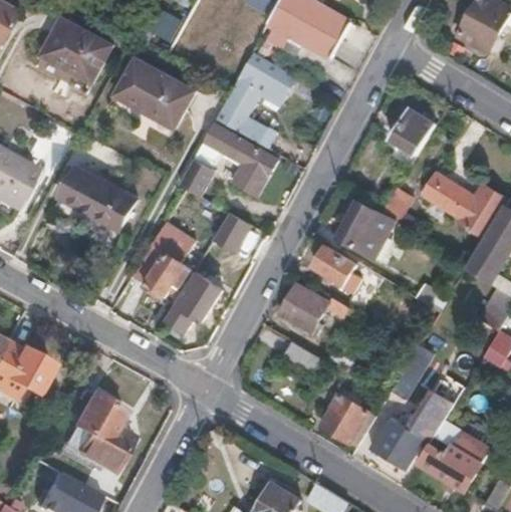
[(327,59),(348,22),(308,0),(278,0),(265,25),(305,47),(327,59)]
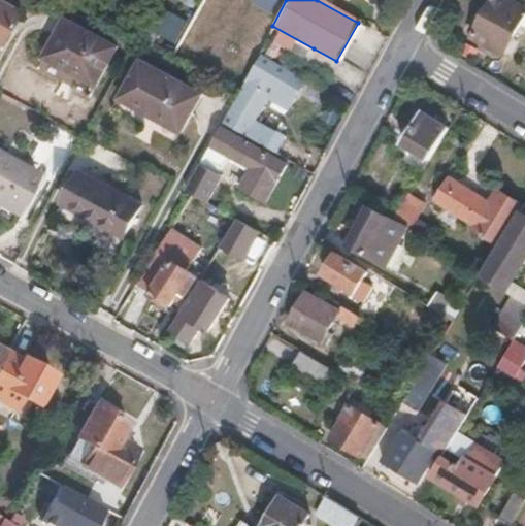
[(524,8),(524,0),(487,0),(468,35),(501,54),(519,21),(524,24),(524,10),(524,8)]
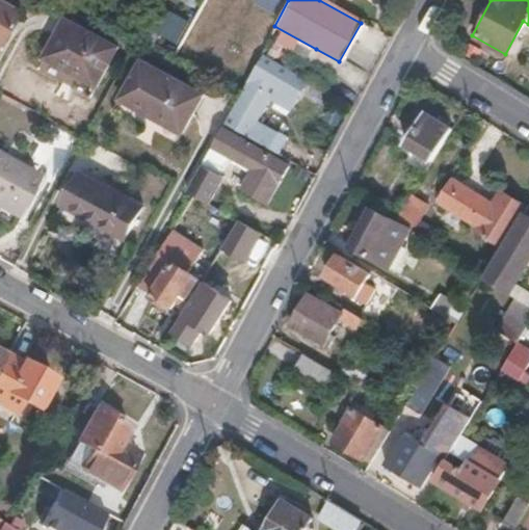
[(0,48),(19,11),(0,1),(0,48)]
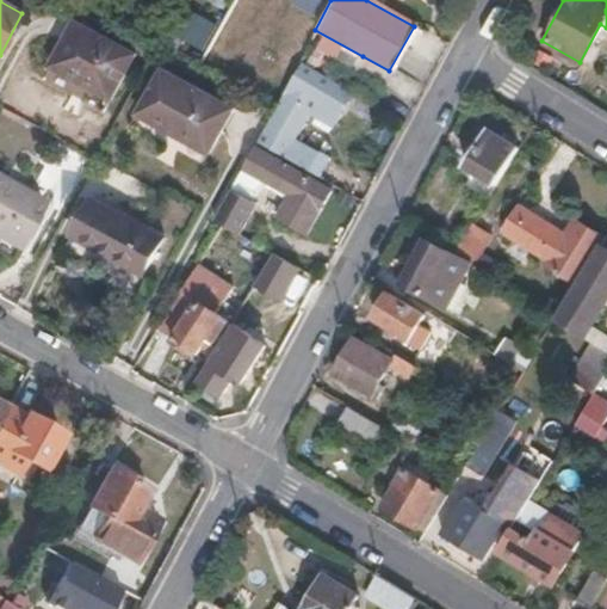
[(125,77),(138,53),(115,41),(76,18),(63,41),(50,65),(79,81),(81,78),(94,85),(115,96),(125,77)]
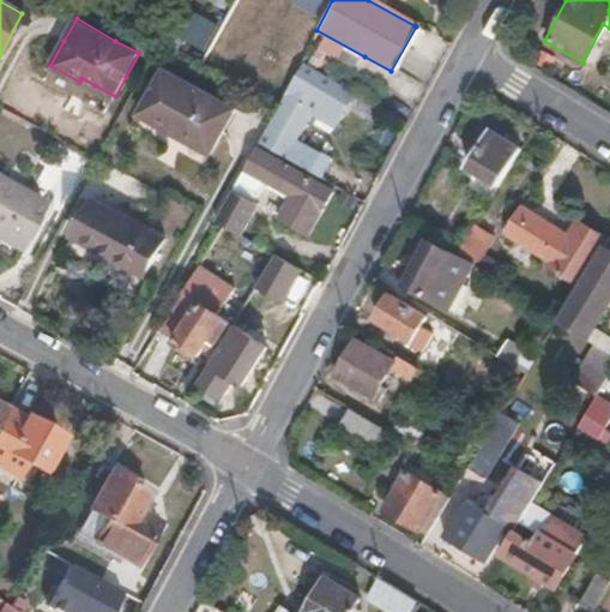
[(332,125),(350,91),(299,63),(281,97),(332,125)]
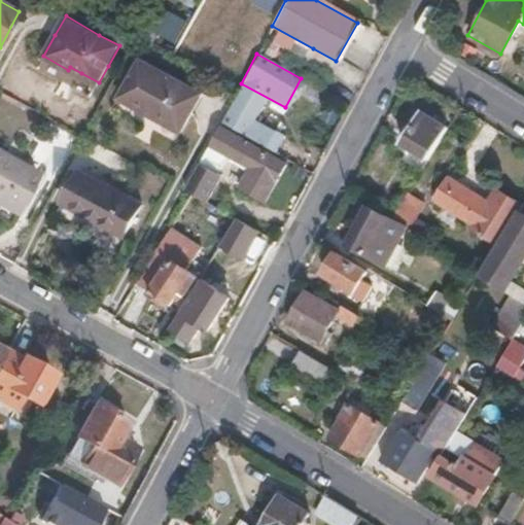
[(201,95),(182,84),(141,62),(132,80),(119,101),(150,118),(153,114),(182,130),(201,95)]
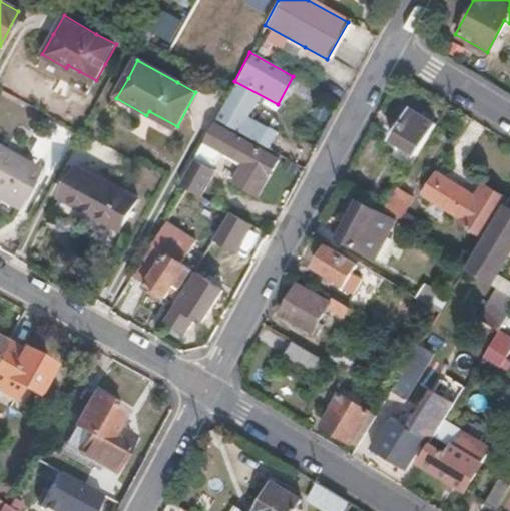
[(268,127),(222,102),(213,118),(259,142),(268,127)]
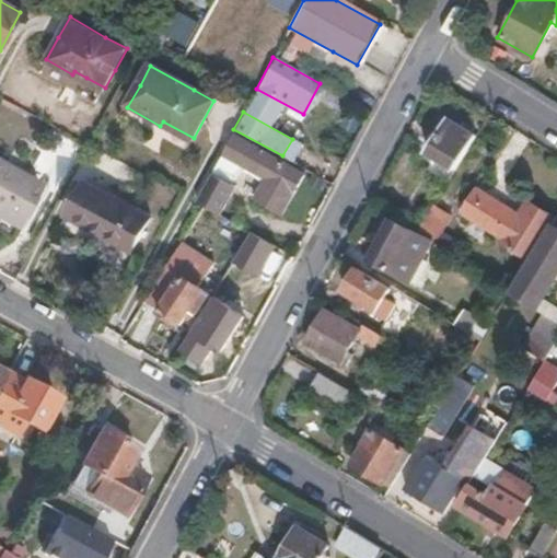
[(453,167),(474,132),(445,116),(425,150),(453,167)]
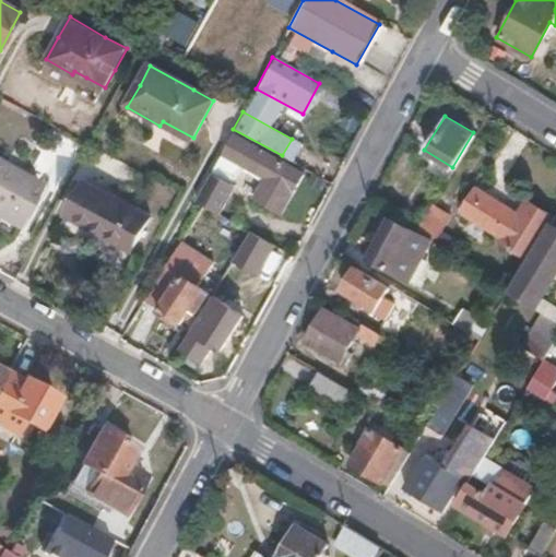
[(298,172),(281,162),(229,134),(219,154),(261,177),(250,197),(276,212),(298,172)]
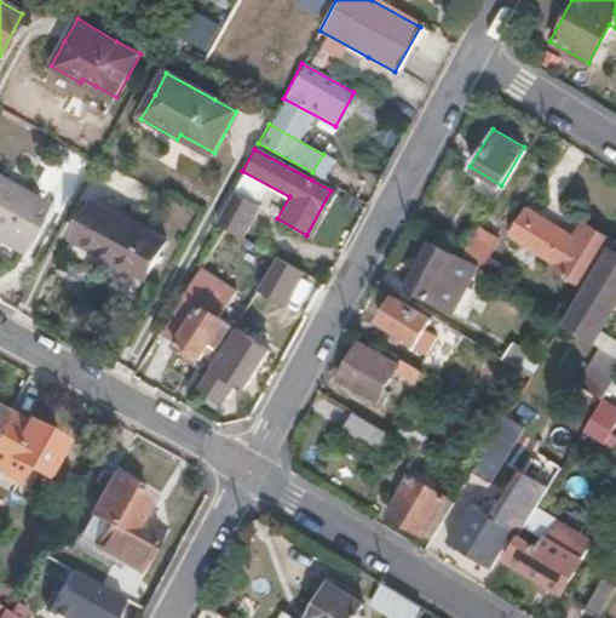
[(0,240),(22,252),(46,209),(0,182),(0,240)]
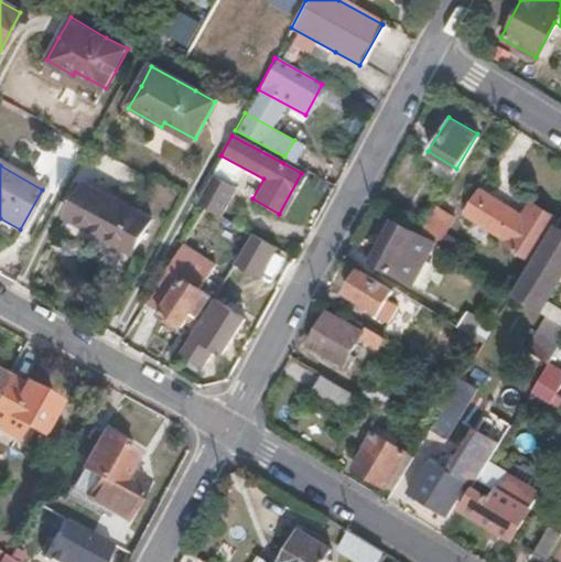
[(215,197),(223,181),(212,173),(194,203),(203,207),(217,216),(225,203),(215,197)]
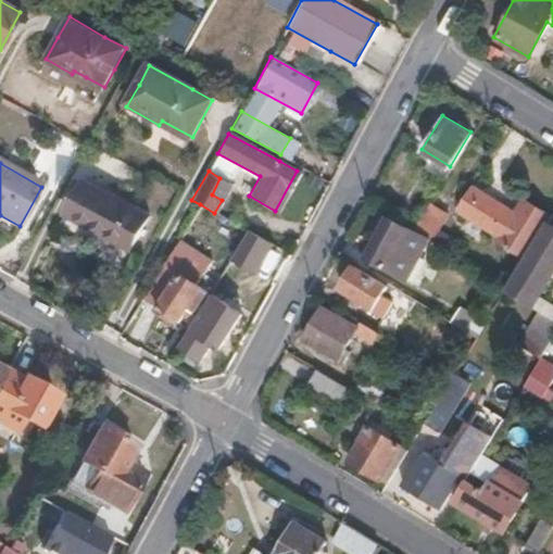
[(126,252),(145,217),(82,181),(62,216),(126,252)]
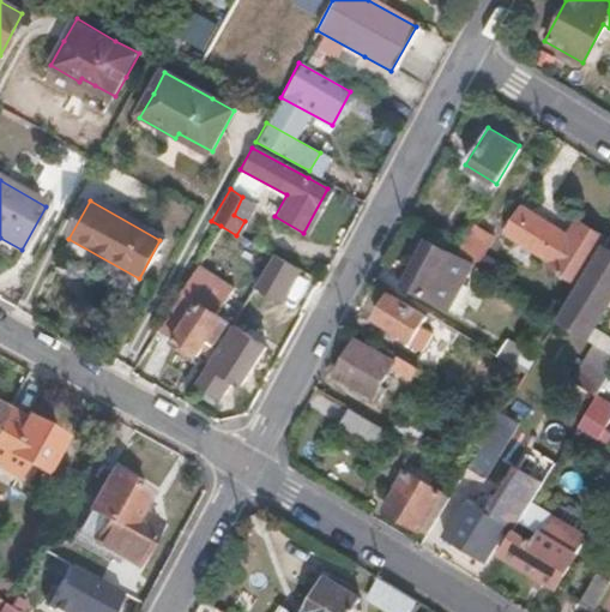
[(520,204),(503,231),(549,259),(547,264),(578,282),(602,244),(605,237),(575,217),(566,233),(520,204)]
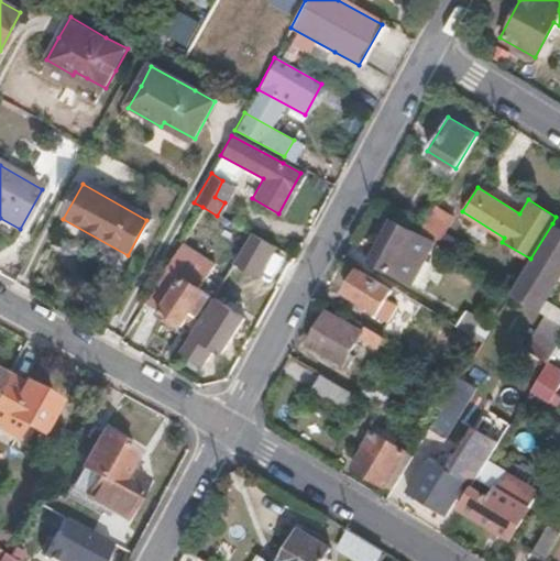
[(449,215),(434,206),(418,230),(434,240),(449,215)]
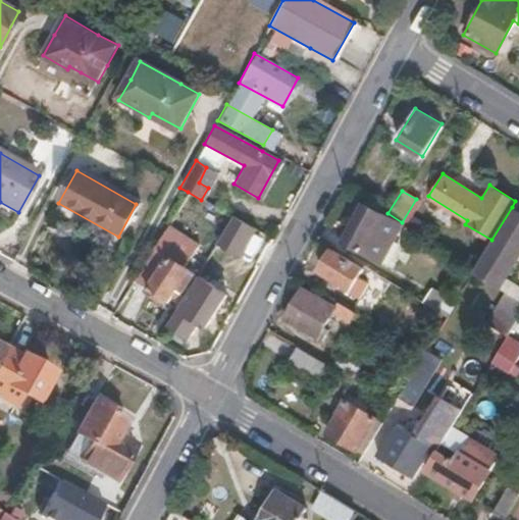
[(361,203),(342,240),(380,260),(399,223),(361,203)]
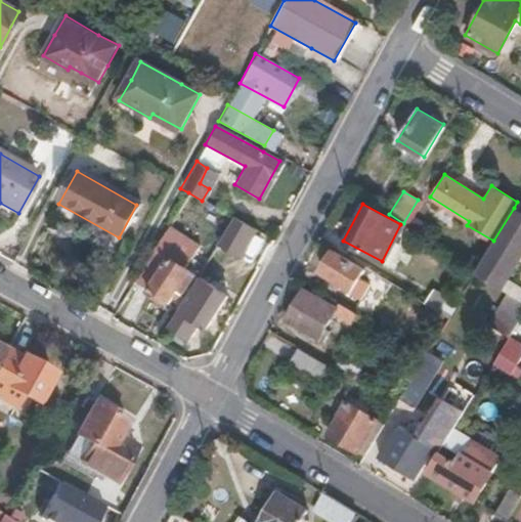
[(474,272),(498,289),(520,250),(520,212),(514,208),(493,241),(474,272)]
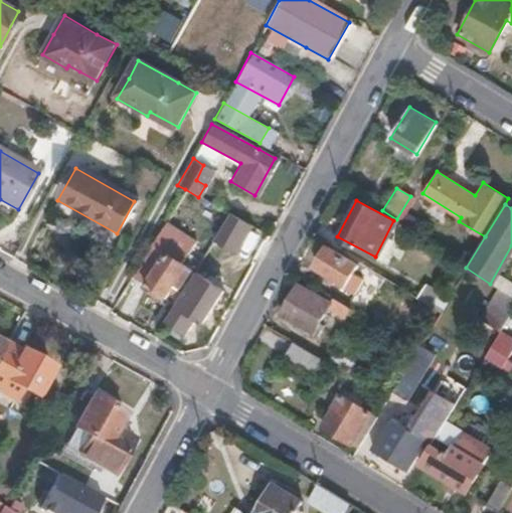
[(240,244),(250,226),(228,213),(212,241),(224,248),(229,238),(240,244)]
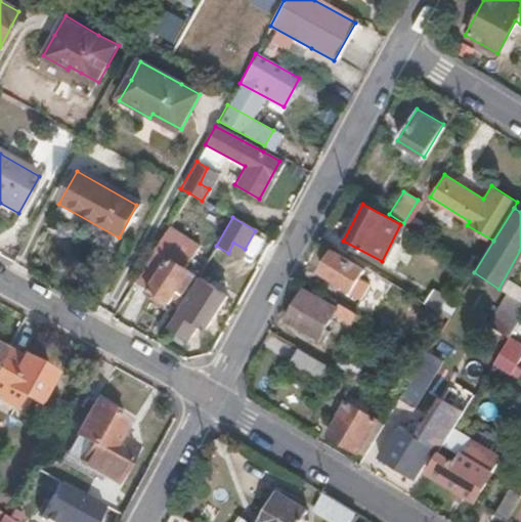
[(182,293),(194,274),(172,258),(176,251),(161,240),(157,248),(148,259),(136,281),(168,303),(176,290),(182,293)]
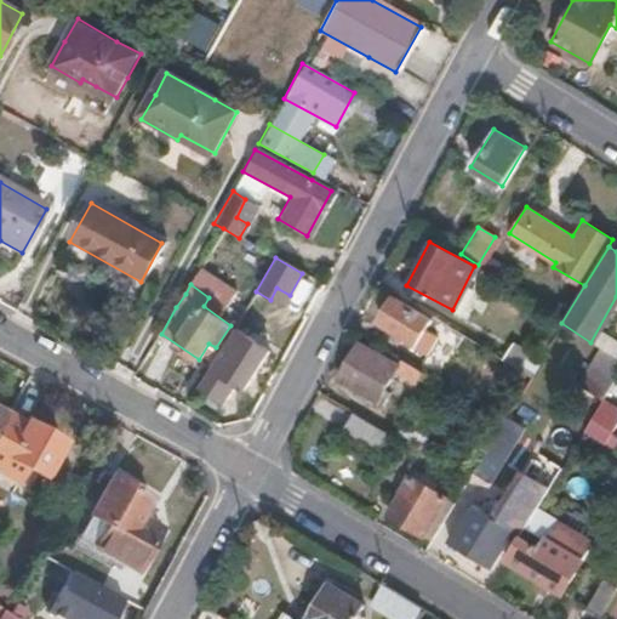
[(429,318),(393,295),(377,321),(415,342),(413,346),(427,353),(436,336),(424,328),(429,318)]
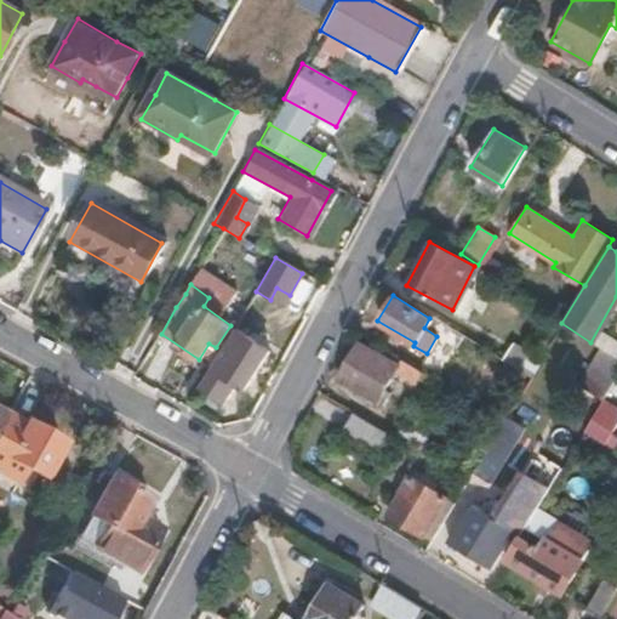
[(244,390),(267,350),(235,328),(217,359),(226,364),(221,373),(244,390)]
